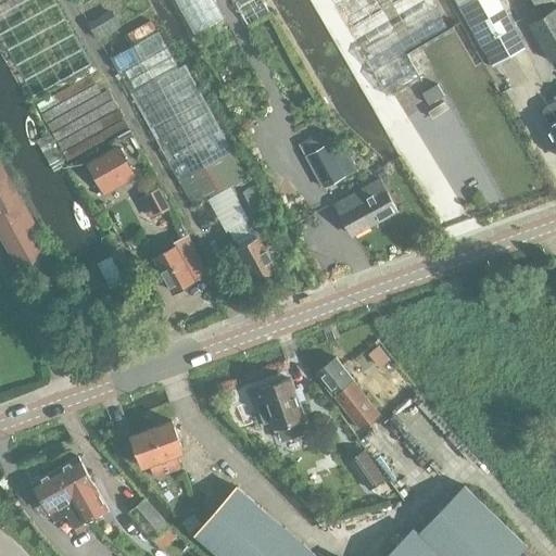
[(176,0),(196,34),(225,16),(215,0),(176,0)]
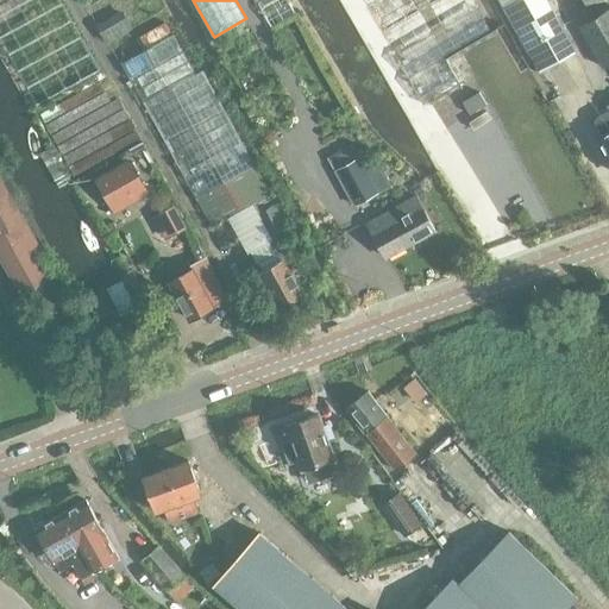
[(271,26),(294,13),(287,0),(258,0),(257,1),(271,26)]
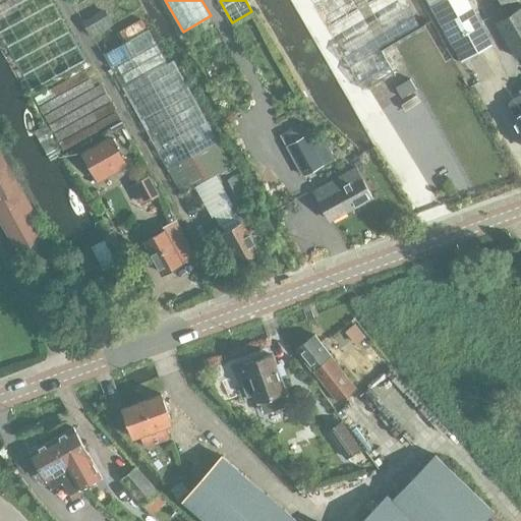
[(381,49),(419,26),(404,0),(309,0),(361,90),(394,71),(381,49)]
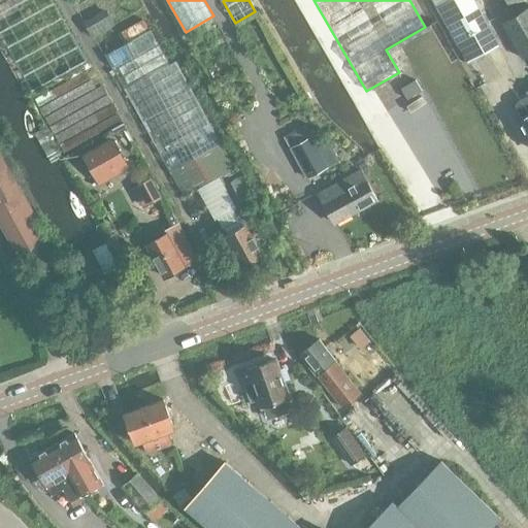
[(430,0),(467,64),(500,45),(474,0),(430,0)]
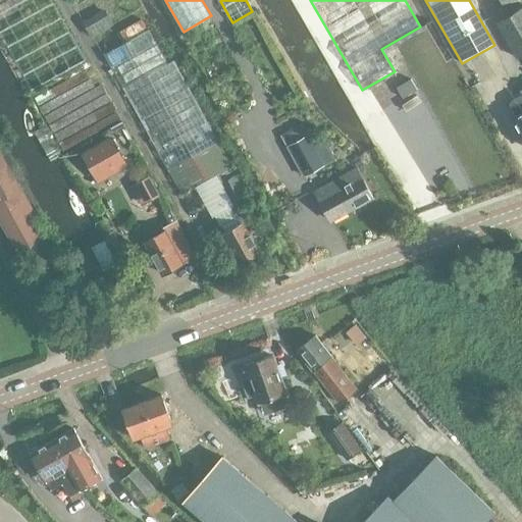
[(516,58),(521,55),(521,6),(496,21),(516,58)]
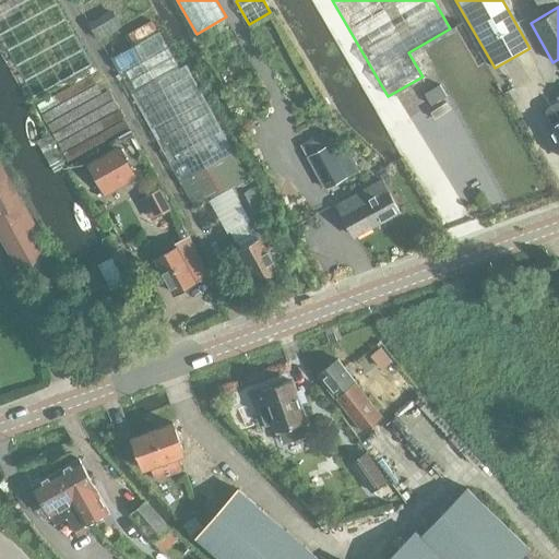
[(97,39),(121,25),(111,9),(87,23),(97,39)]
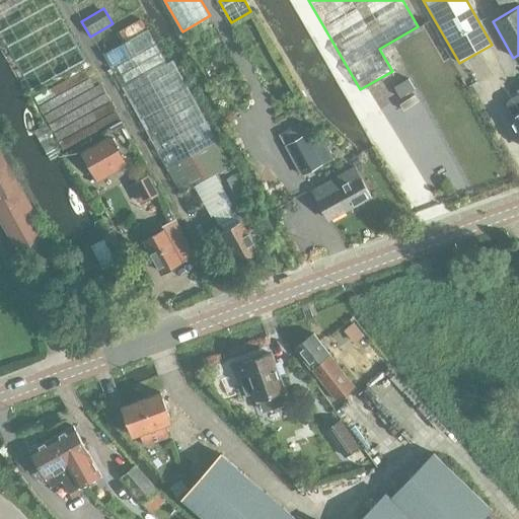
[(123,87),(166,63),(147,29),(103,54),(123,87)]
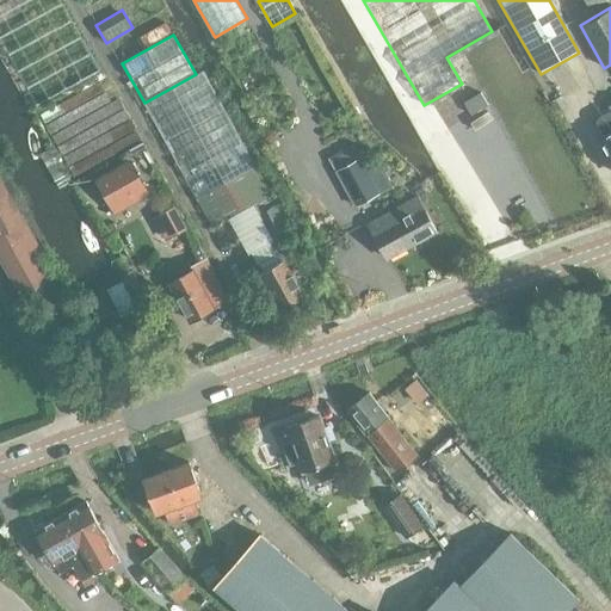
[(211,228),(228,218),(253,205),(276,245),(295,235),(277,203),(254,164),(203,71),(196,74),(144,103),(196,197),(211,228)]
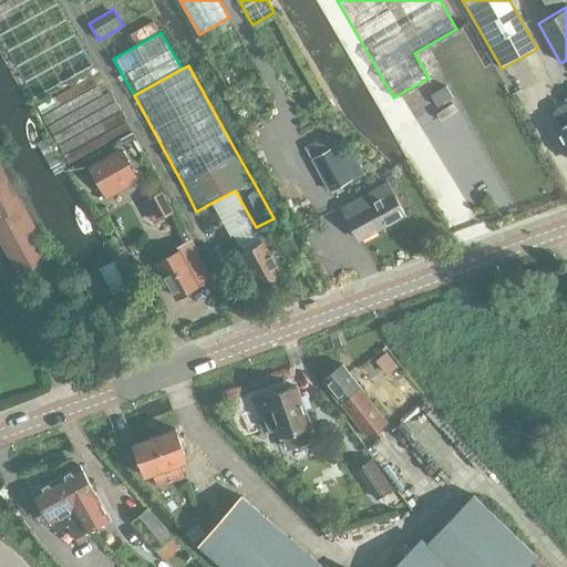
[(566,102),(556,110),(555,110),(555,111),(554,112),(554,113),(554,114),(555,115),(562,127),(559,129),(566,143),(566,102)]
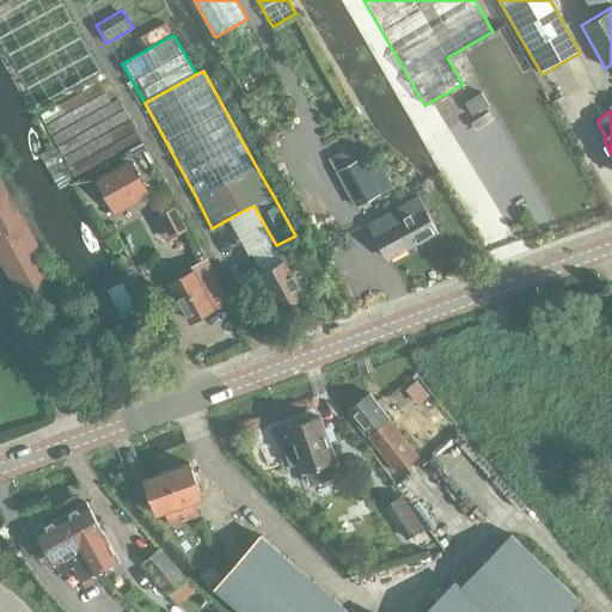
[(74,147),(66,152),(77,171),(86,166),(74,147)]
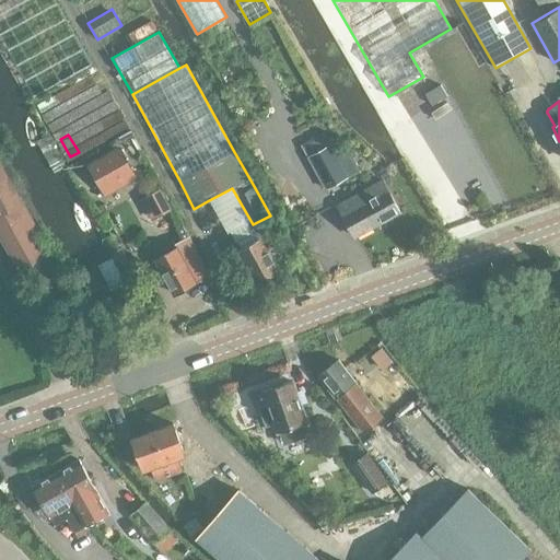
[(331,143),(308,155),(307,156),(326,189),(349,176),(331,143)]
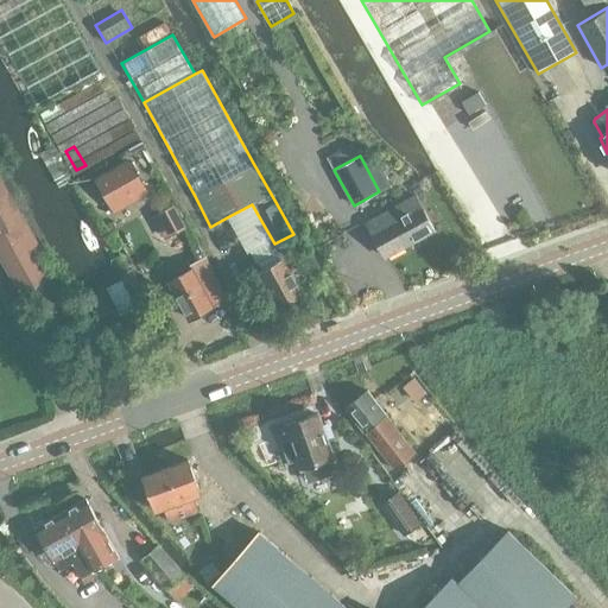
[(114,214),(150,192),(130,158),(94,179),(114,214)]
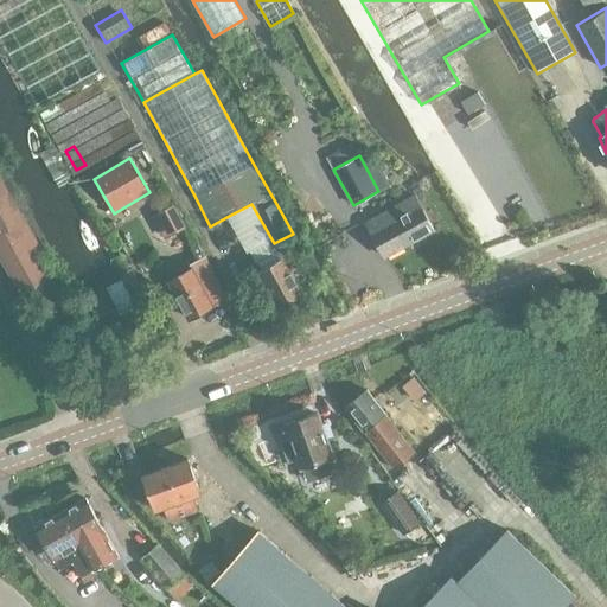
[(44,269),(36,255),(40,253),(13,203),(6,196),(0,180),(0,247),(2,250),(5,254),(8,256),(12,260),(18,264),(25,269),(30,273),(33,275),(44,269)]
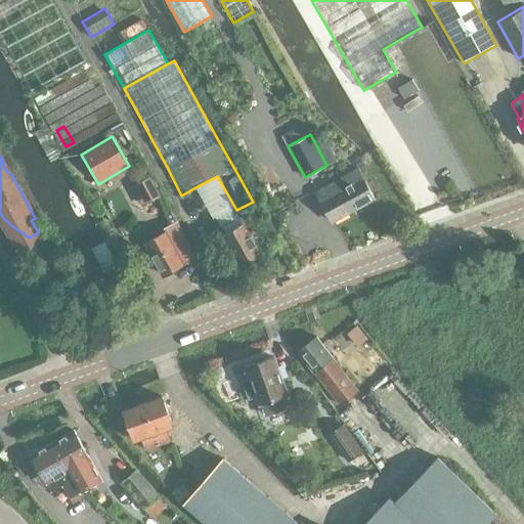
[(357,167),(315,190),(332,221),(375,199),(357,167)]
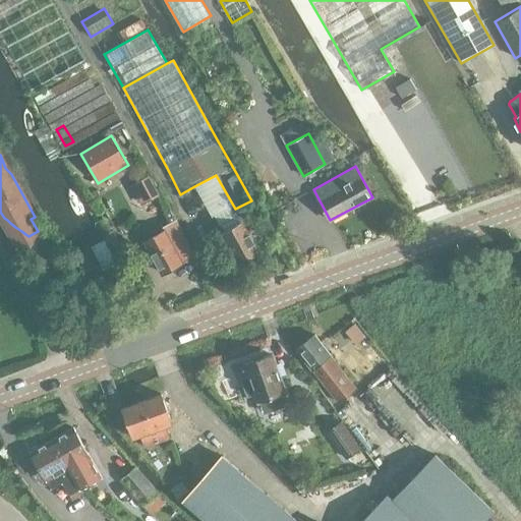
[(149,176),(131,186),(141,205),(160,194),(149,176)]
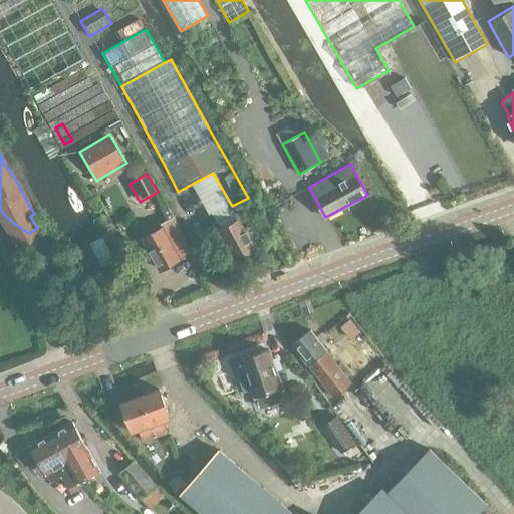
[(161,269),(192,252),(168,207),(161,210),(168,220),(162,222),(163,225),(142,237),(161,269)]
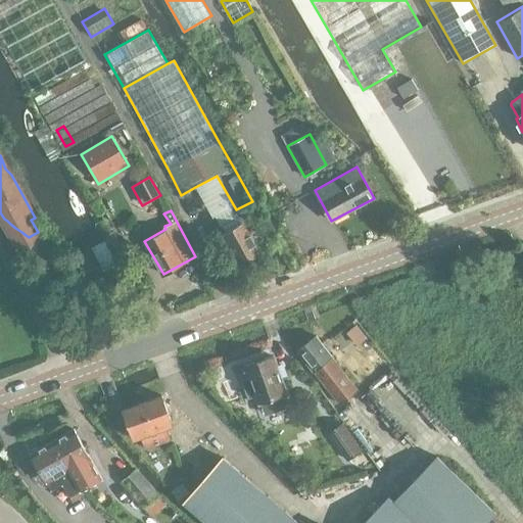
[(239,264),(259,252),(240,218),(222,228),(225,233),(223,234),(239,264)]
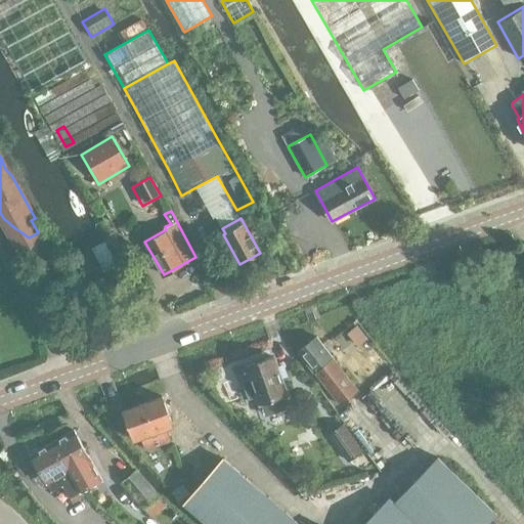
[(263,241),(276,233),(270,222),(269,223),(267,218),(255,224),(258,229),(257,230),(263,241)]
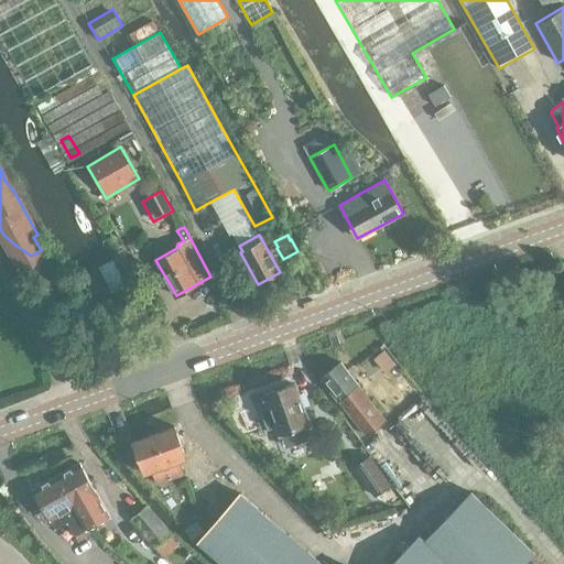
[(383,350),(373,359),(386,372),(394,364),(383,350)]
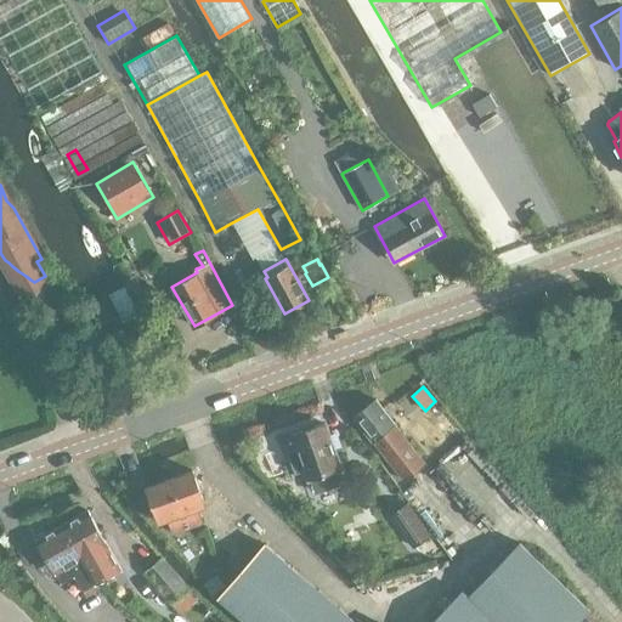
[(351,418),(372,444),(403,482),(425,464),(395,427),(395,425),(374,401),(351,418)]
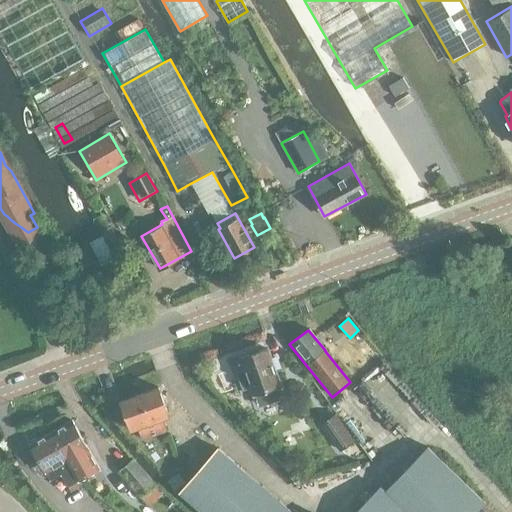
[(252,397),(279,387),(264,348),(241,357),(246,370),(238,373),(244,390),(249,388),(252,397)]
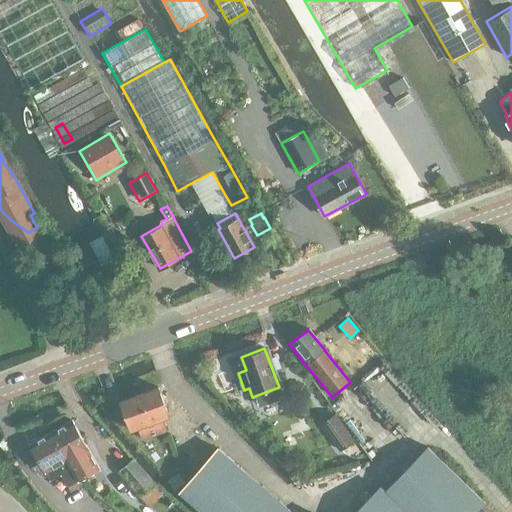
[(120,401),(131,431),(138,429),(142,440),(167,432),(163,420),(169,418),(158,387),(120,401)]
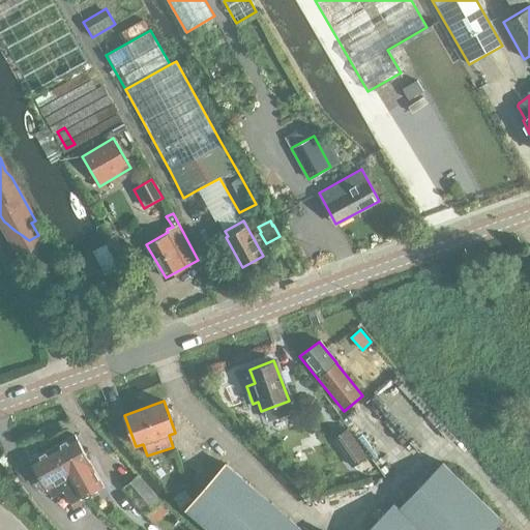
[(352,468),(366,457),(346,428),(331,439),(352,468)]
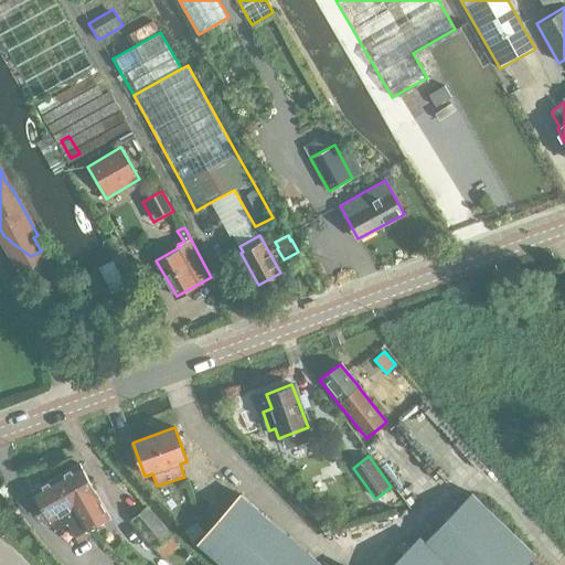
[(80,465),(56,477),(74,509),(86,531),(109,518),(80,465)]
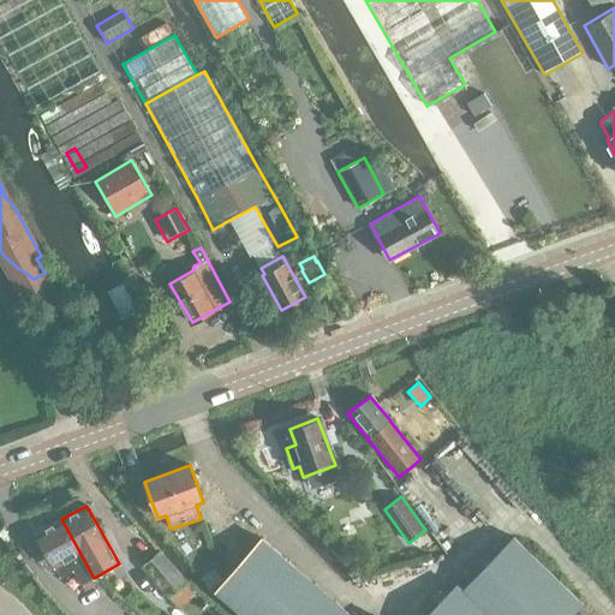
[(94,578),(81,554),(61,519),(36,533),(61,577),(73,569),(82,585),(94,578)]
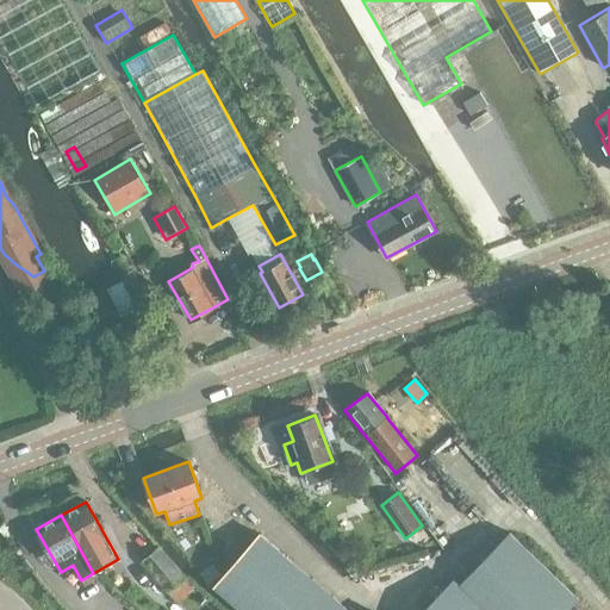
[(213,586),(241,609),(566,609),(578,598),(510,533),(459,585),(453,578),(422,609),(347,609),(259,534),(213,586)]
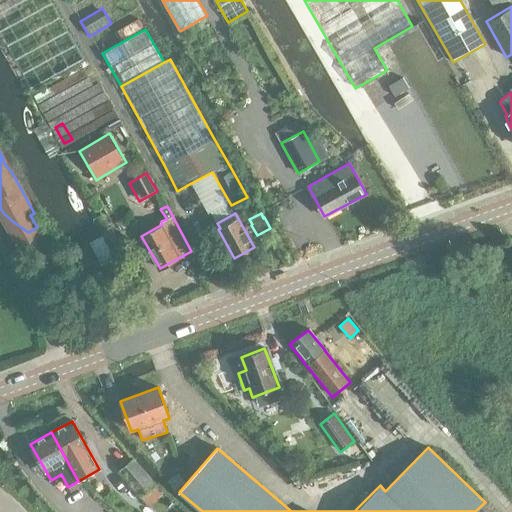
[(141,497),(156,484),(133,458),(118,471),(141,497)]
